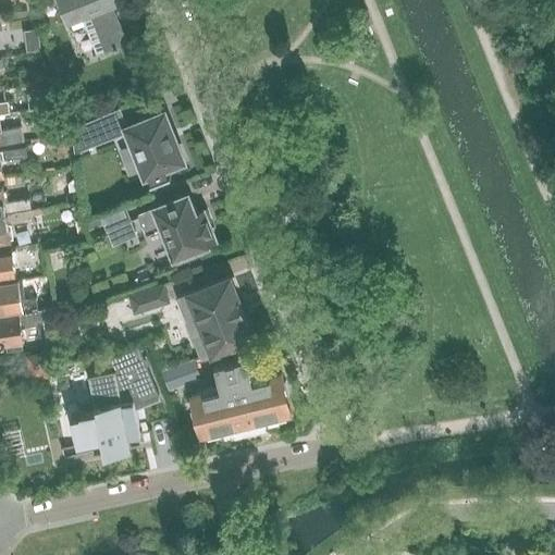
[(119,1),(118,0),(58,0),(66,22),(68,22),(70,27),(82,23),(95,56),(126,44),(110,4),(119,1)]
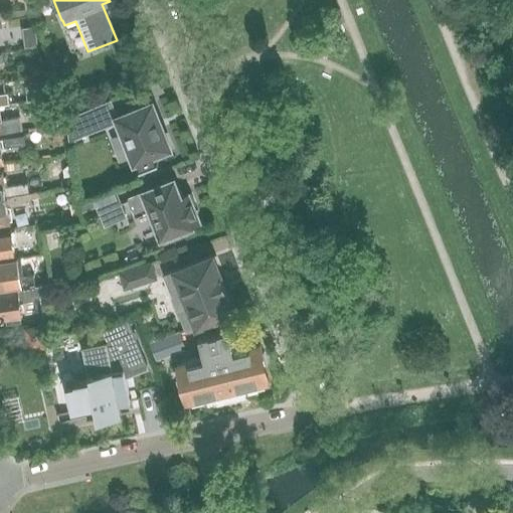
[(56,100),(54,87),(39,89),(40,102),(56,100)]
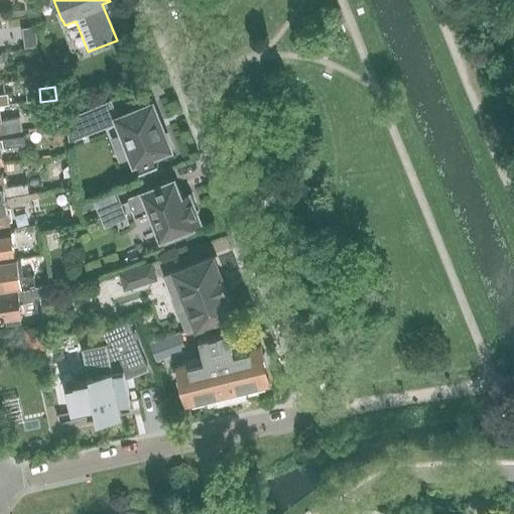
[(0,107),(8,106),(6,94),(0,95),(0,107)]
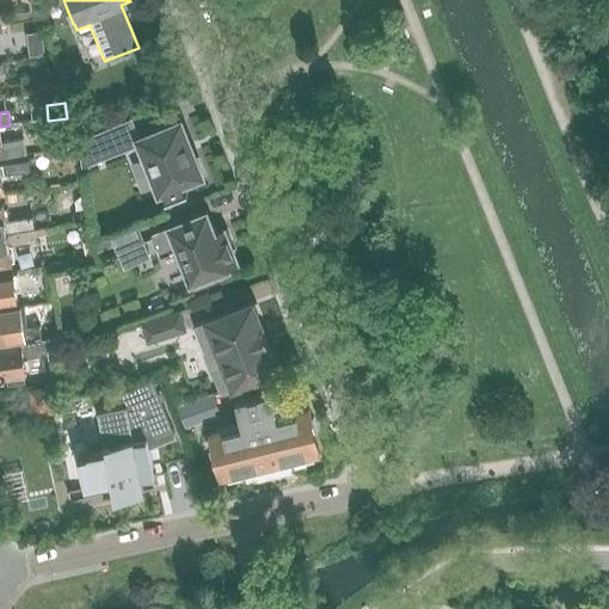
[(78,167),(71,118),(55,121),(62,170),(78,167)]
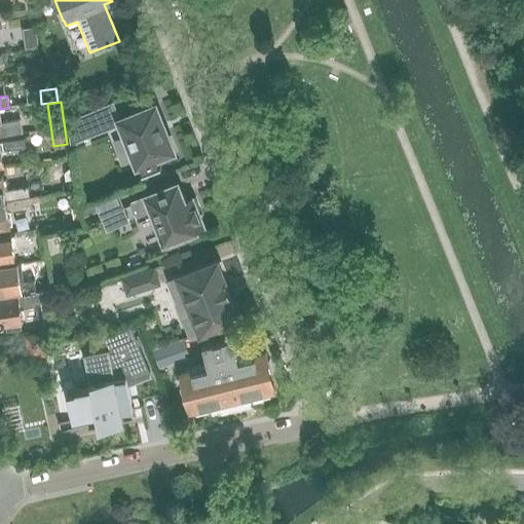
[(134,171),(140,169),(142,175),(158,169),(155,158),(172,152),(154,107),(118,120),(114,108),(90,117),(97,134),(116,125),(134,171)]
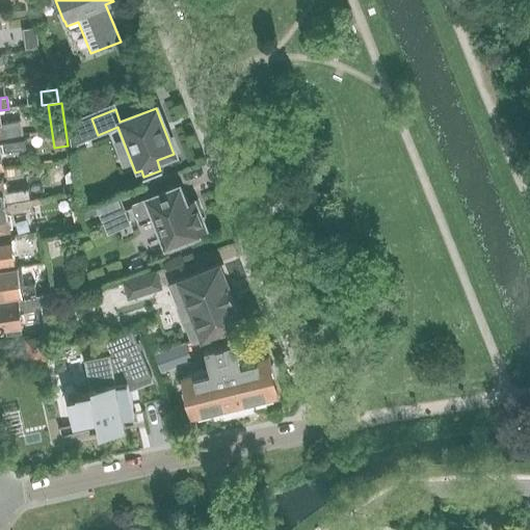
[(0,139),(19,136),(22,136),(20,122),(1,125),(0,118),(0,139)]
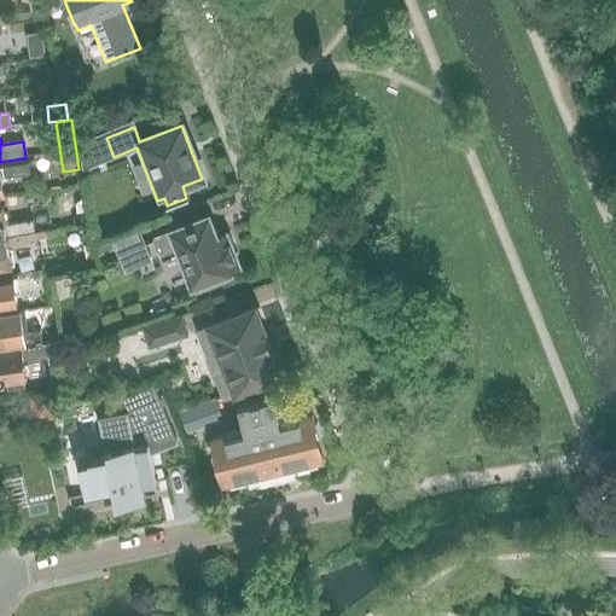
[(0,197),(3,197),(0,179),(28,175),(27,164),(0,168),(0,197)]
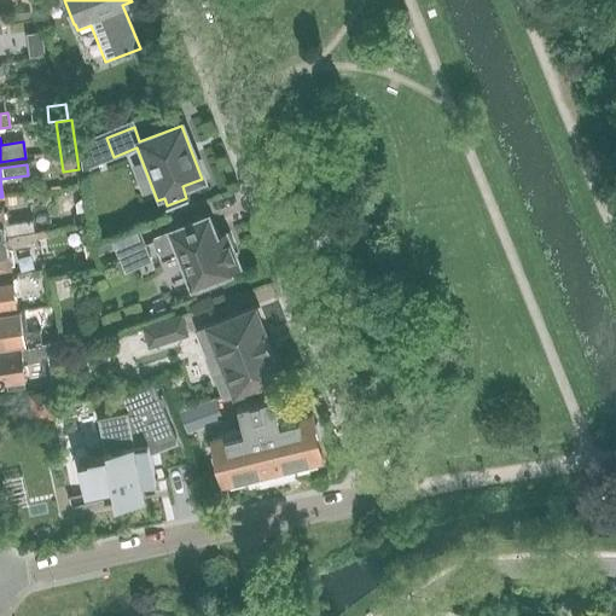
[(0,237),(29,233),(34,232),(32,221),(4,225),(4,222),(5,222),(3,205),(0,205),(0,237)]
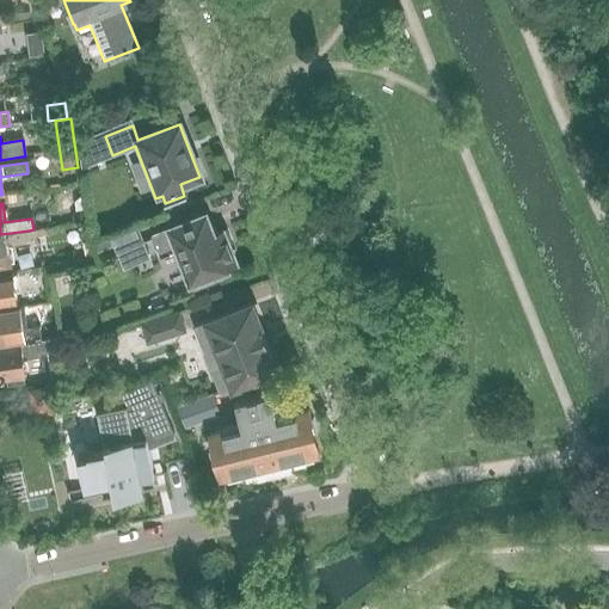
[(165,231),(165,229),(151,235),(159,258),(173,252),(188,288),(190,287),(188,281),(233,263),(221,233),(213,237),(204,215),(165,231)]
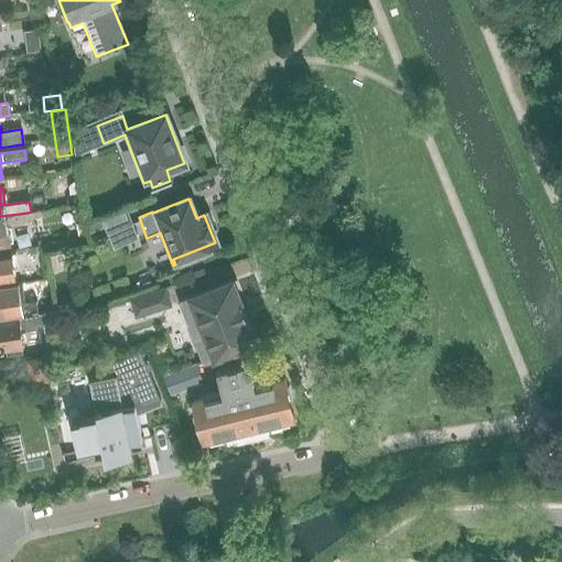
[(118,240),(123,239),(136,234),(126,209),(100,219),(107,236),(115,233),(118,240)]
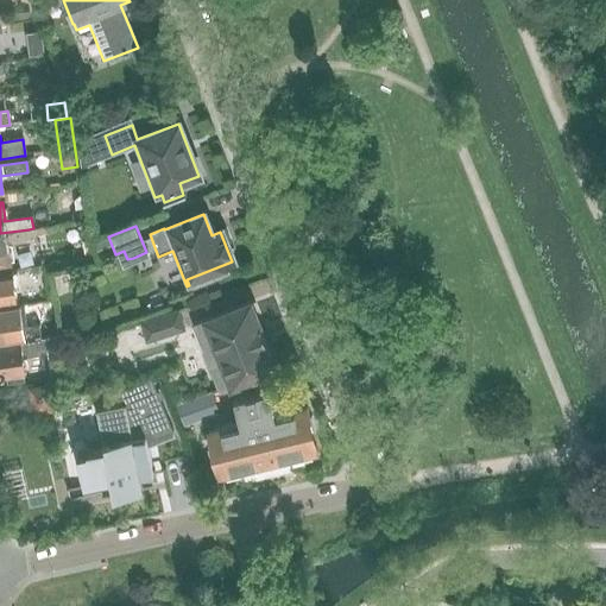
[(35,241),(33,228),(29,229),(0,233),(0,272),(11,271),(10,264),(11,264),(8,245),(35,241)]
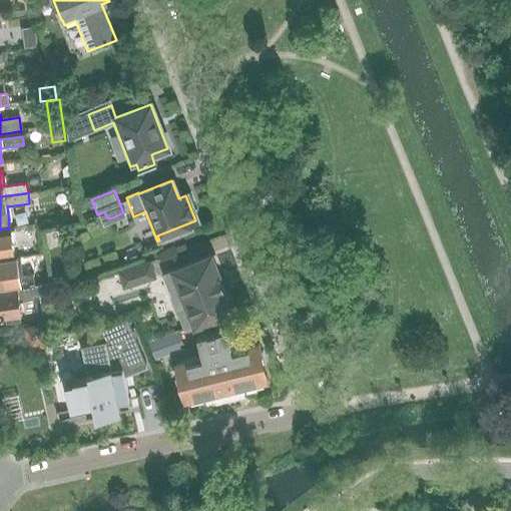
[(10,228),(9,228),(0,229),(0,256),(13,253),(10,228)]
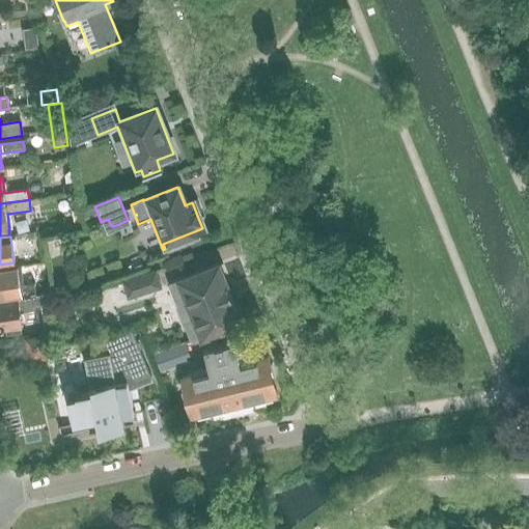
[(217,263),(167,284),(190,342),(240,322),(217,263)]
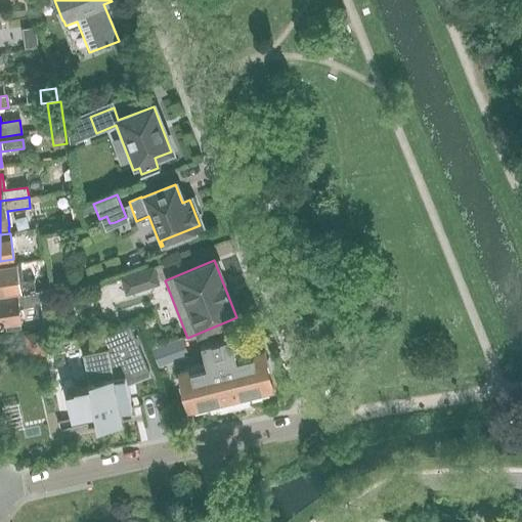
[(0,294),(23,291),(24,294),(45,291),(43,278),(20,281),(17,263),(0,266),(0,294)]
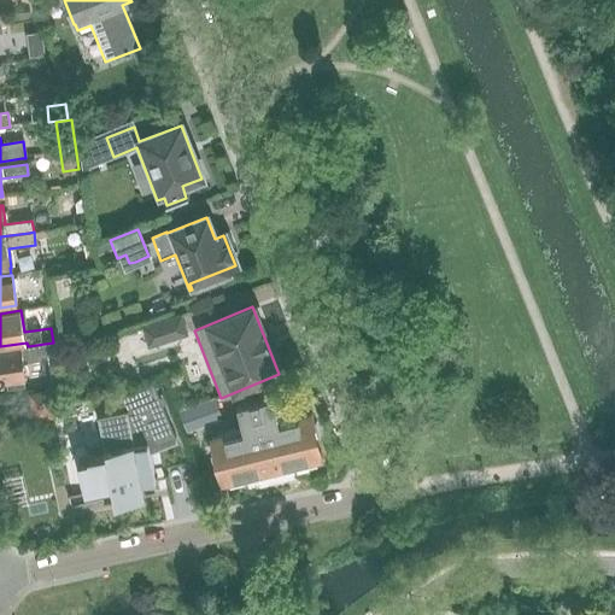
[(141,328),(147,349),(187,335),(180,315),(141,328)]
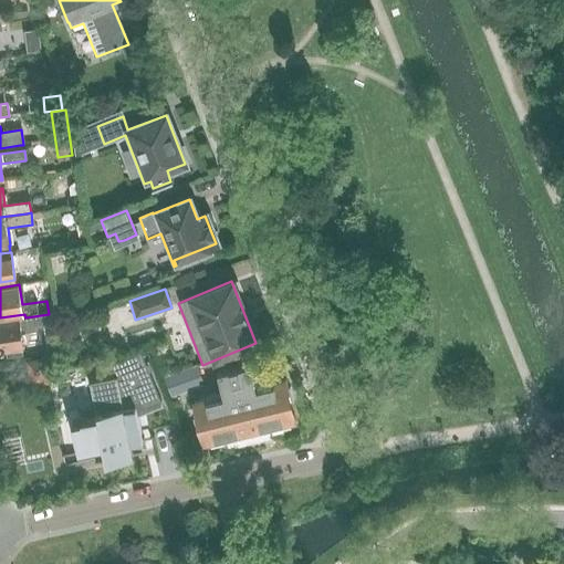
[(20,334),(37,332),(35,329),(51,326),(49,314),(25,317),(0,321),(0,351),(6,350),(7,358),(20,356),(19,348),(22,347),(20,334)]
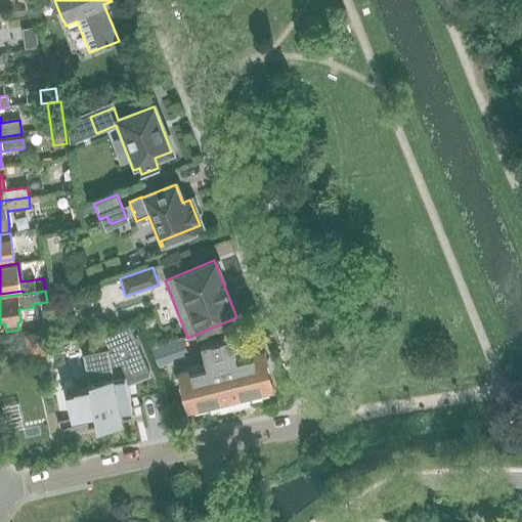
[(42,318),(43,327),(53,325),(52,317),(42,318)]
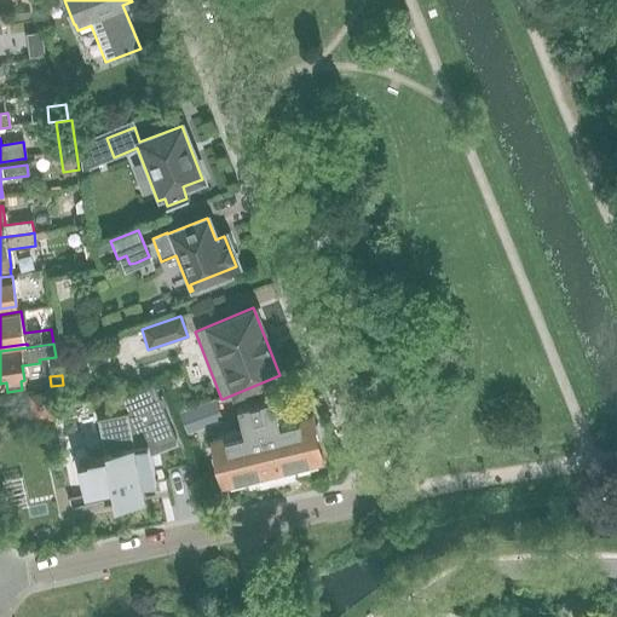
[(144,499),(140,484),(155,482),(148,447),(153,445),(155,449),(176,442),(154,386),(120,395),(124,413),(97,419),(104,454),(75,460),(84,497),(113,491),(115,505),(144,499)]
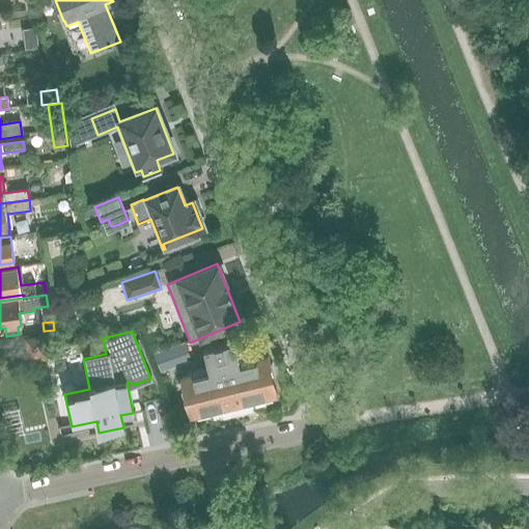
[(42,337),(25,340),(28,362),(45,359),(42,337)]
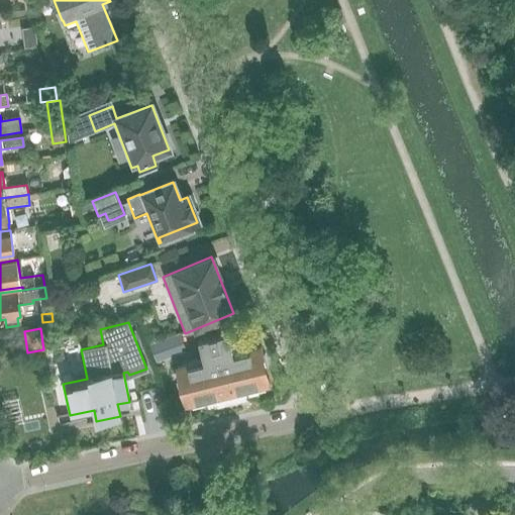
[(191,404),(203,401),(203,399),(251,387),(252,388),(265,385),(265,384),(269,383),(266,368),(267,367),(264,354),(262,354),(260,345),(232,352),(227,330),(198,338),(203,359),(176,367),(178,376),(177,376),(180,389),(182,388),(185,403),(190,402),(191,404)]
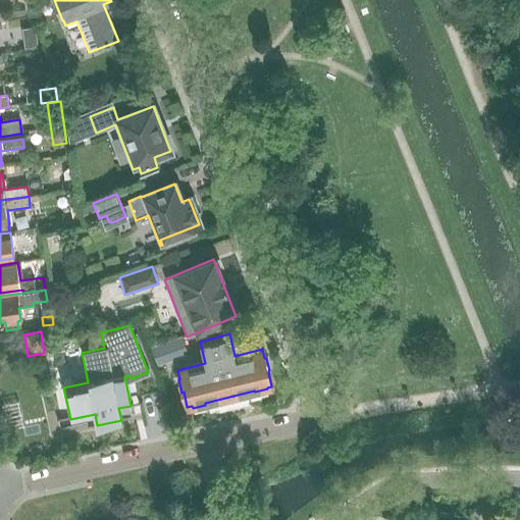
[(182,339),(150,350),(156,365),(187,354),(182,339)]
